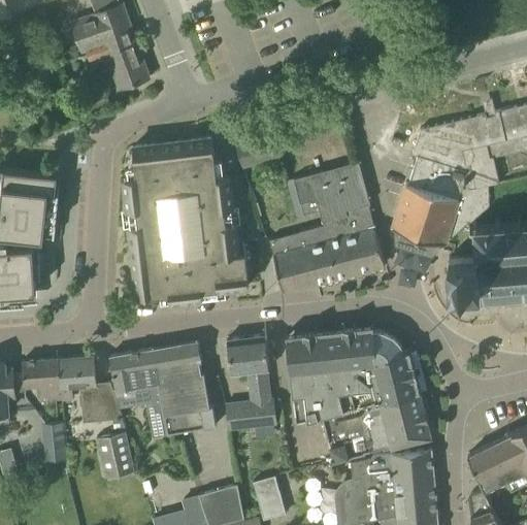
[(0,19),(51,0),(0,0),(0,19)]
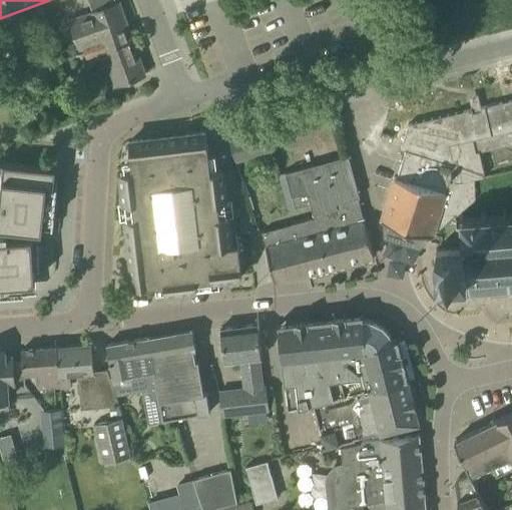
[(132,42),(118,4),(89,15),(67,23),(78,53),(83,52),(80,45),(97,39),(104,37),(109,50),(132,42)]
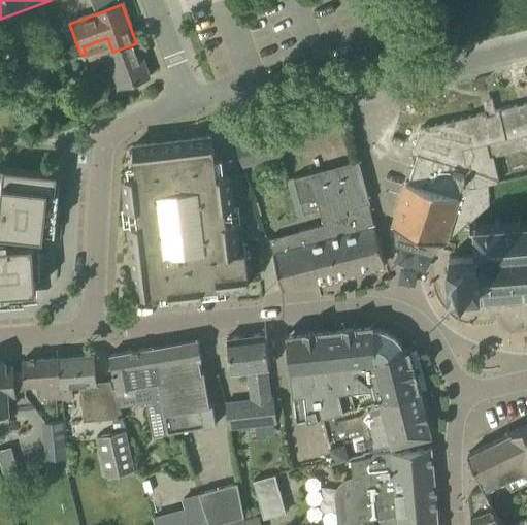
[(0,61),(5,80),(22,75),(26,74),(17,36),(0,39),(0,61)]
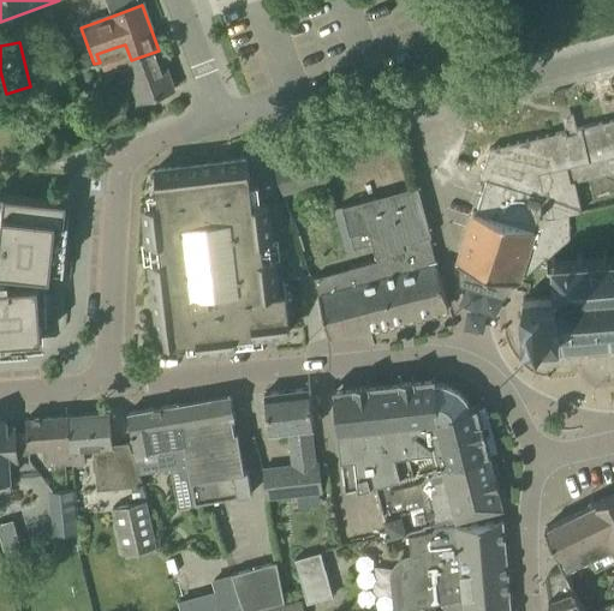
[(131,60),(125,45),(117,47),(96,54),(100,63),(105,76),(125,69),(138,105),(173,91),(159,51),(131,60)]
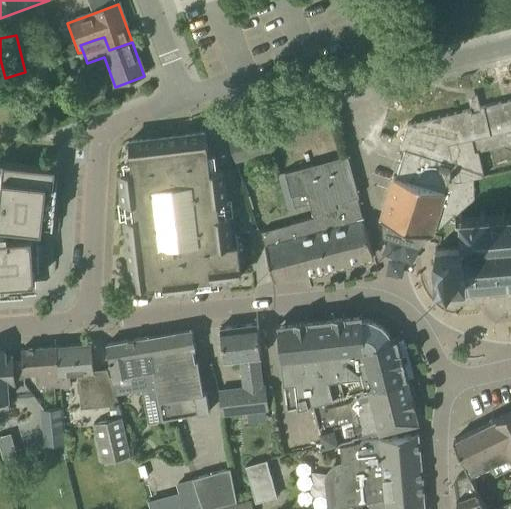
[(409,123),(403,145),(452,160),(456,146),(475,141),(476,143),(499,138),(499,136),(510,133),(510,80),(492,85),(492,87),(459,94),(459,92),(436,97),(437,99),(417,104),(411,123),(409,123)]
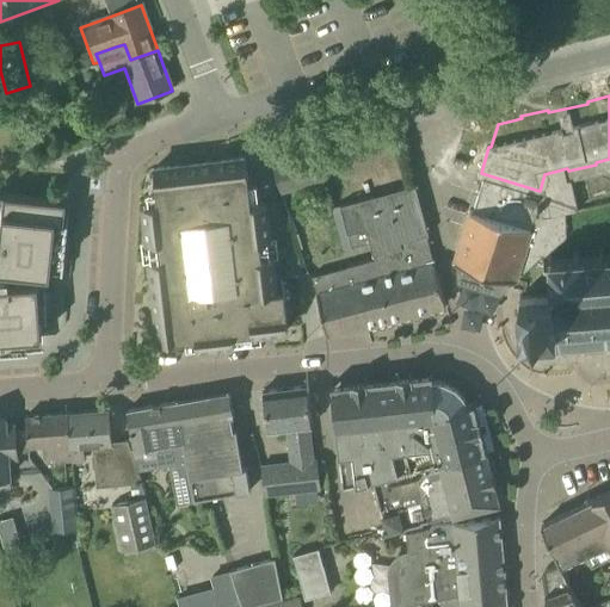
[(90,134),(125,121),(121,106),(85,121),(90,134)]
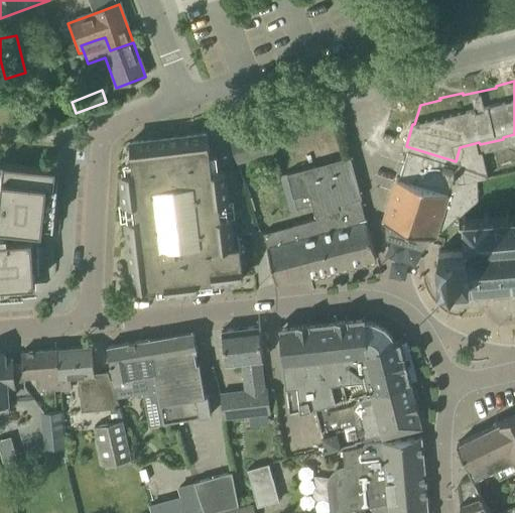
[(211,174),(207,136),(129,145),(132,174),(122,175),(135,291),(164,287),(165,295),(198,291),(197,284),(205,284),(243,279),(237,235),(229,236),(222,173),(211,174)]
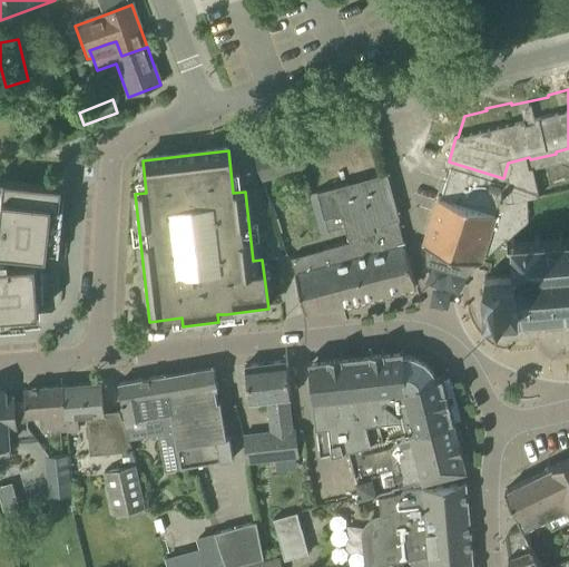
[(537,201),(537,196),(450,169),(440,199),(437,198),(422,248),(427,250),(428,265),(466,277),(480,266),(482,256),(488,257),(526,225),(523,203),(537,201)]
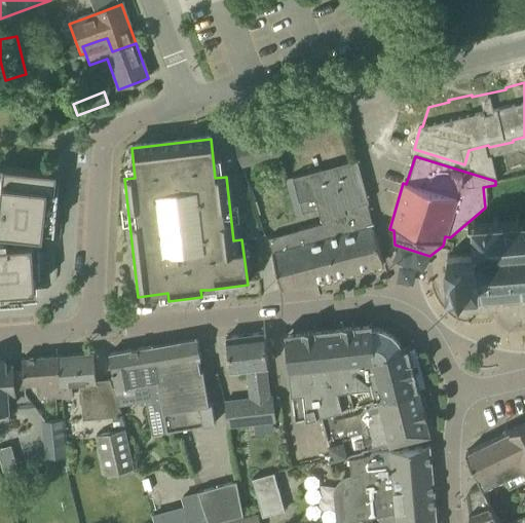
[(382,264),(366,206),(368,204),(357,161),(292,180),(302,216),(317,211),(321,222),(323,222),(324,225),(268,239),(272,255),(282,292),(313,283),(382,264)]
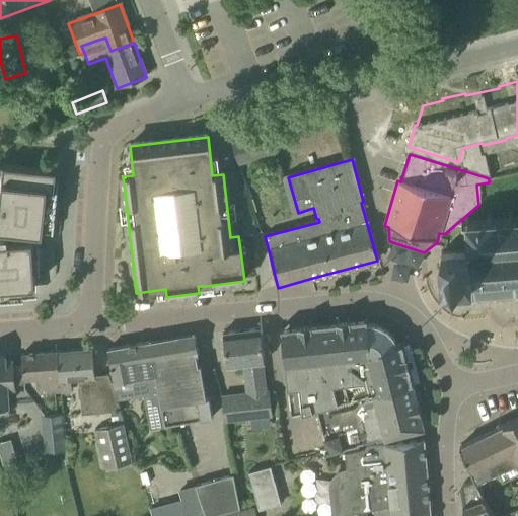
[(0,233),(1,233),(29,236),(43,237),(44,221),(51,221),(53,207),(46,206),(47,191),(54,192),(56,174),(3,170),(0,202),(0,233)]
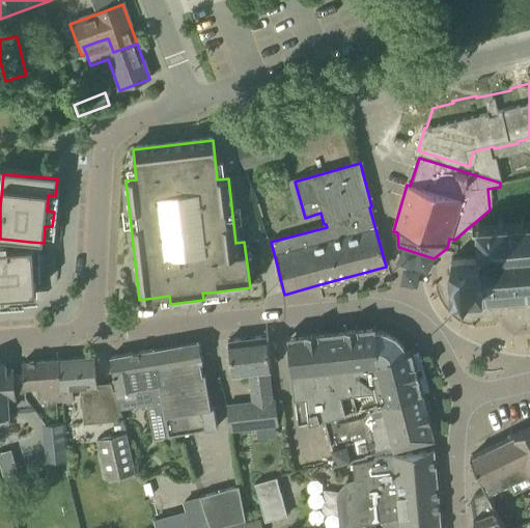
[(529,224),(523,225),(523,220),(520,221),(520,225),(502,227),(501,222),(498,222),(499,227),(479,228),(479,224),(476,224),(476,229),(471,229),(472,232),(476,232),(478,258),(450,260),(451,268),(452,283),(452,292),(466,290),(467,305),(482,304),(482,307),(486,307),(485,303),(504,301),(505,305),(508,305),(508,301),(527,300),(527,304),(529,303),(529,301),(529,300),(529,299),(529,224)]
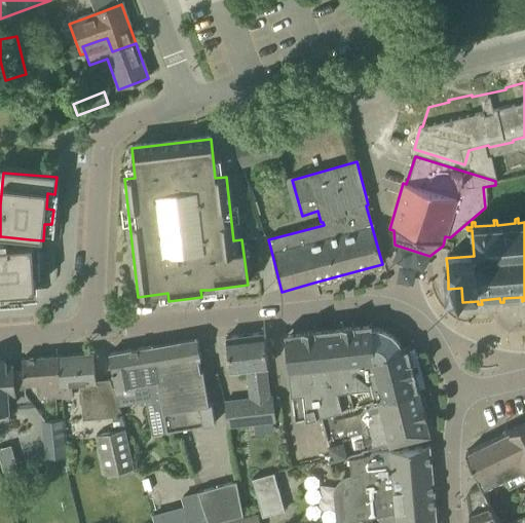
[(30,239),(1,236),(0,250),(0,294),(36,292),(32,247),(29,248),(30,239)]
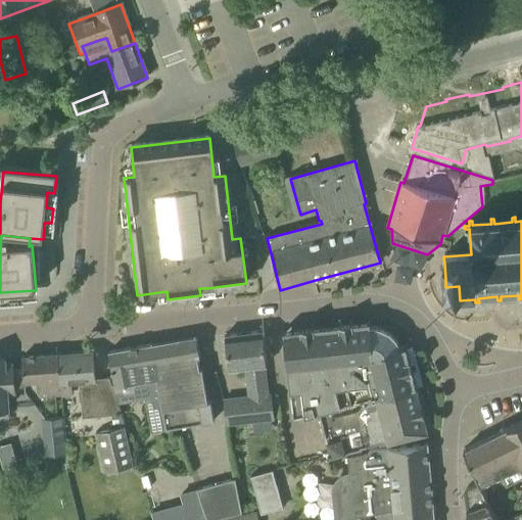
[(409,362),(405,348),(399,336),(394,330),(390,326),(372,320),(282,325),(287,373),(292,420),(318,414),(415,388),(412,375),(413,375),(412,372),(411,373),(409,365),(410,365),(410,362),(409,362)]
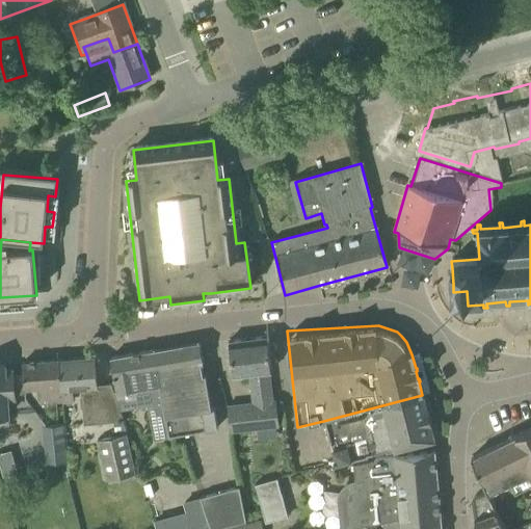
[(272,403),(268,373),(270,373),(266,339),(228,343),(232,378),(248,376),(251,405),(227,408),(230,433),(279,427),(275,403),(272,403)]
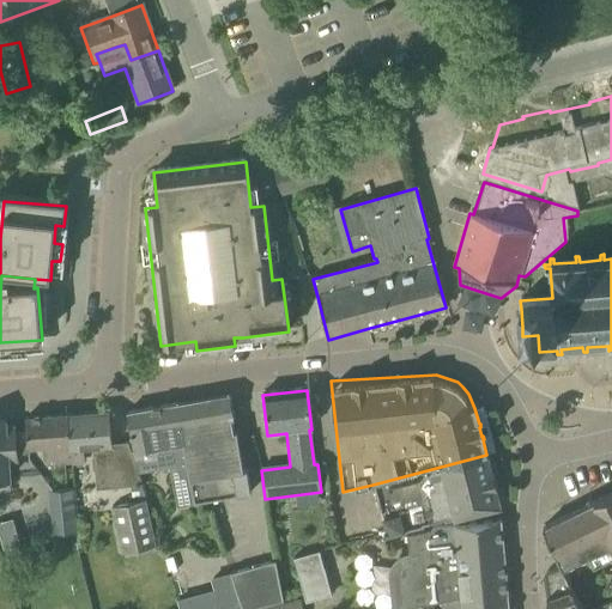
[(234,419),(230,400),(179,409),(177,406),(176,406),(189,482),(194,505),(250,495),(246,472),(243,472),(236,432),(234,433),(231,420),(234,419)]
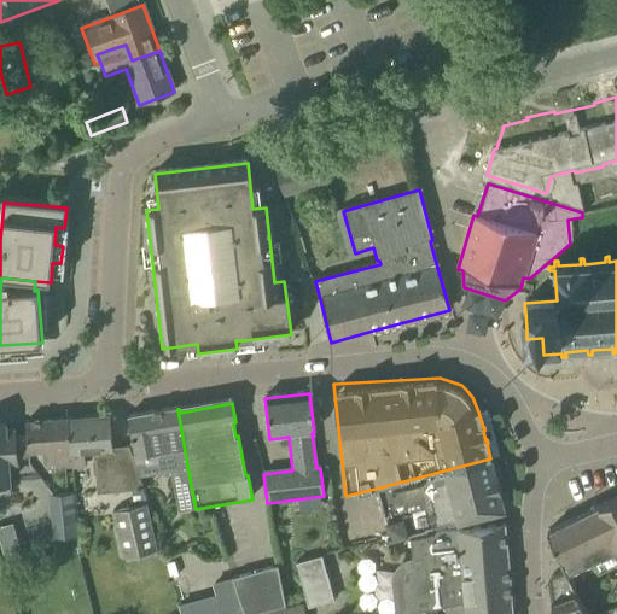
[(178,409),(128,417),(133,442),(135,457),(137,456),(157,452),(161,474),(172,473),(179,513),(196,509),(191,486),(178,409)]
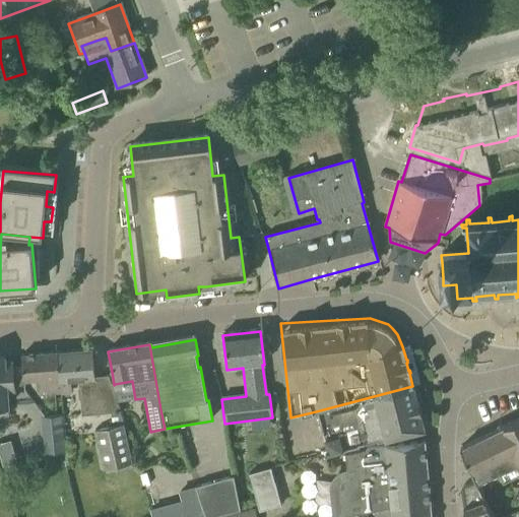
[(81,417),(111,414),(120,413),(108,377),(94,378),(91,350),(57,353),(60,394),(71,394),(69,382),(78,381),(81,417)]
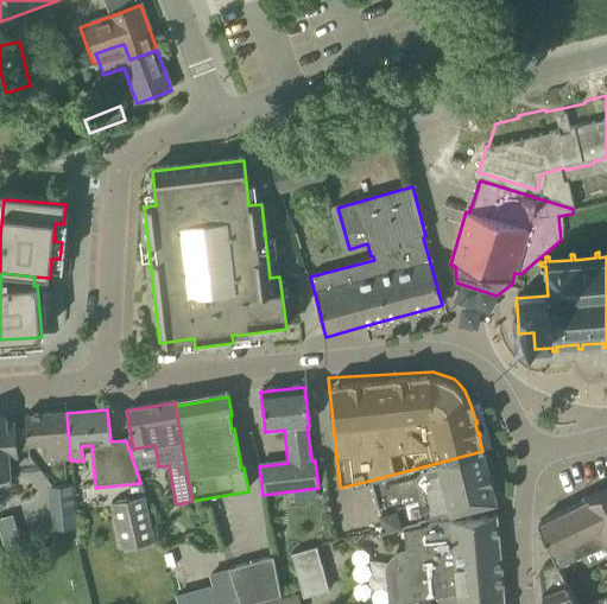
[(70,461),(67,413),(25,417),(27,446),(44,444),(45,453),(49,453),(49,463),(54,463),(55,472),(65,471),(64,462),(70,461)]
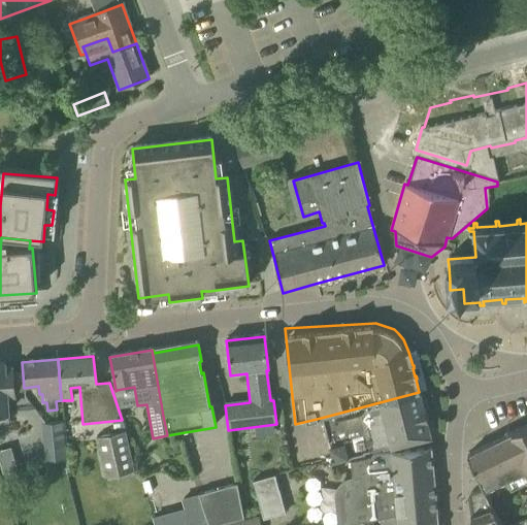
[(4,370),(4,364),(0,363),(0,414),(9,414),(8,400),(14,399),(11,369),(4,370)]
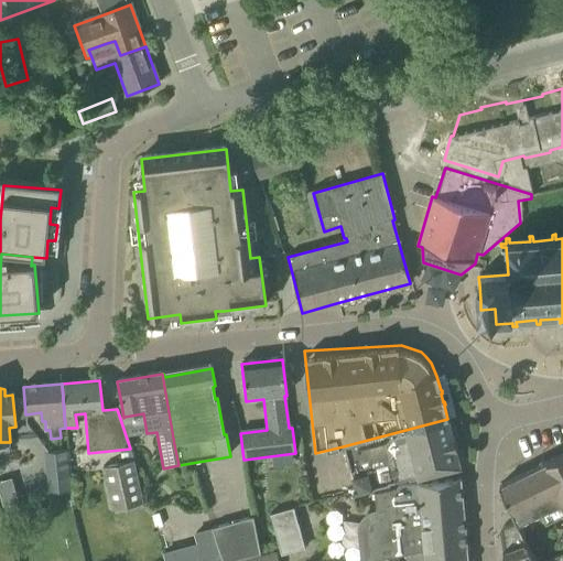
[(452,438),(447,419),(343,446),(356,494),(389,487),(461,468),(459,462),(456,451),(453,437),(452,438)]
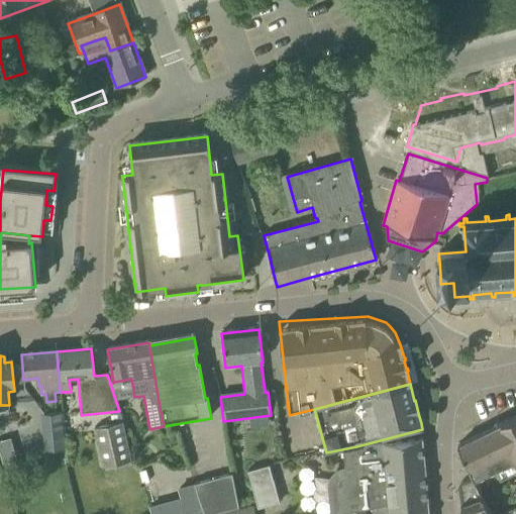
[(119,411),(110,412),(111,425),(122,423),(119,411)]
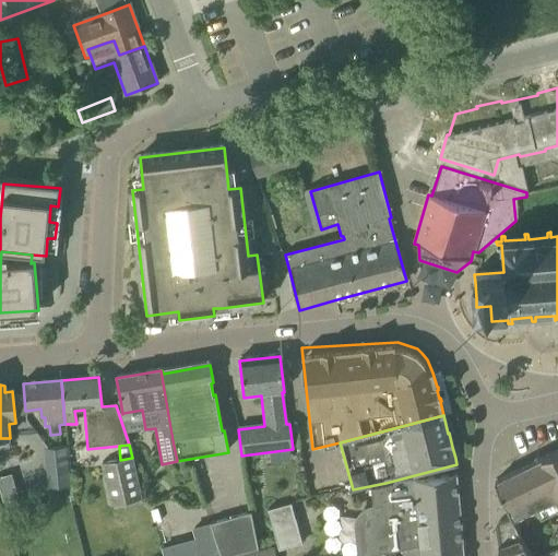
[(66,448),(42,449),(43,488),(67,488),(66,448)]
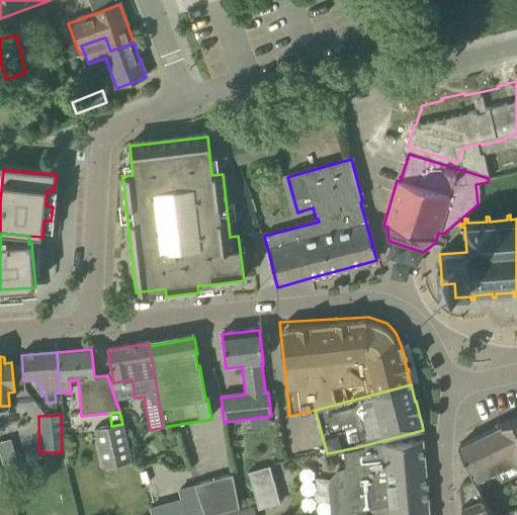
[(516,418),(457,448),(474,481),(475,482),(476,482),(497,473),(501,483),(516,474),(516,418)]
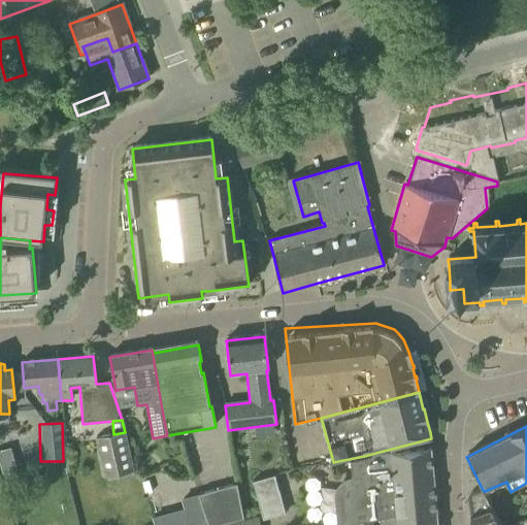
[(134,472),(125,432),(113,434),(95,439),(104,480),(134,472)]
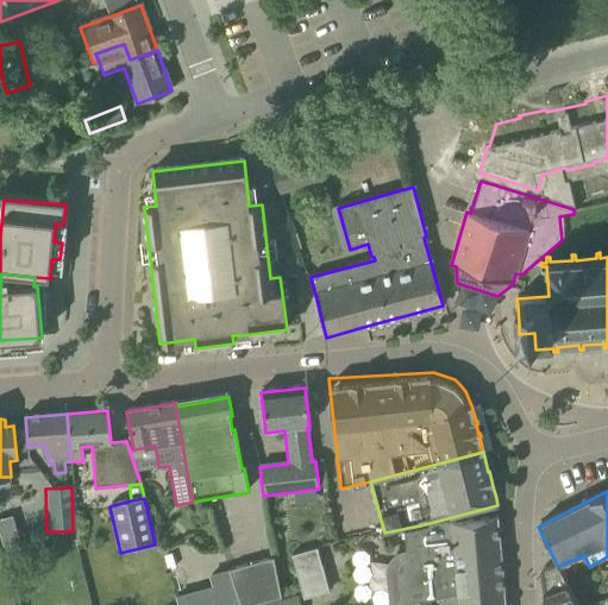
[(417,604),(428,602),(459,596),(503,591),(497,518),(428,525),(430,528),(403,534),(406,553),(407,563),(401,567),(397,574),(400,604),(417,604)]
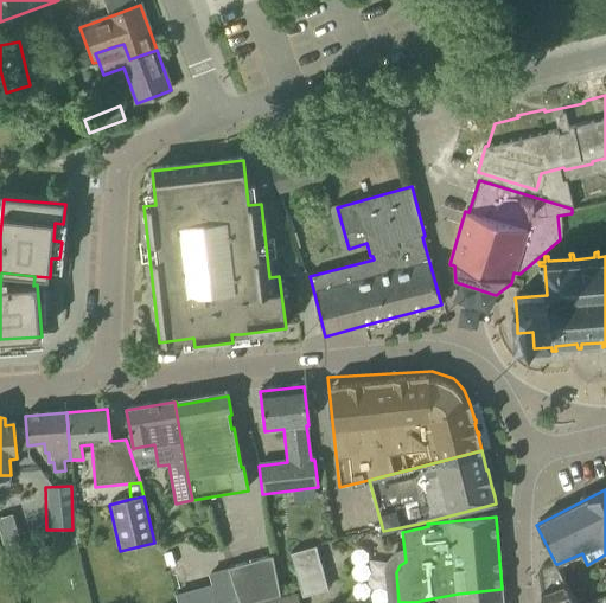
[(303,598),(327,591),(316,547),(291,555),(303,598)]
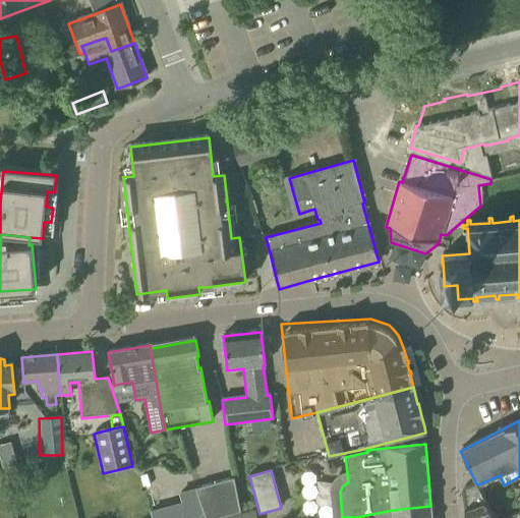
[(219,517),(240,512),(233,478),(195,488),(205,517),(219,517)]
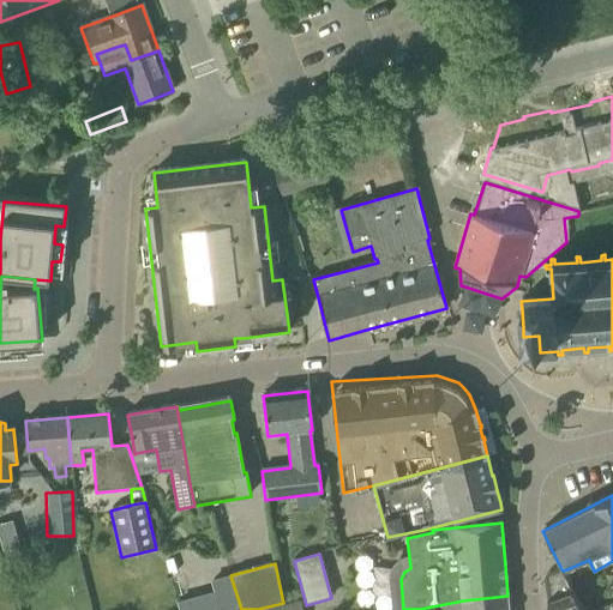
[(563,571),(562,569),(548,573),(545,575),(544,580),(547,602),(576,597),(564,571),(563,571)]
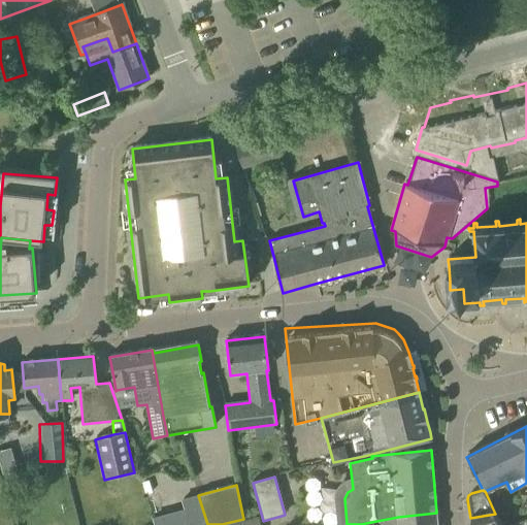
[(207,524),(198,495),(180,500),(184,511),(187,524),(207,524)]
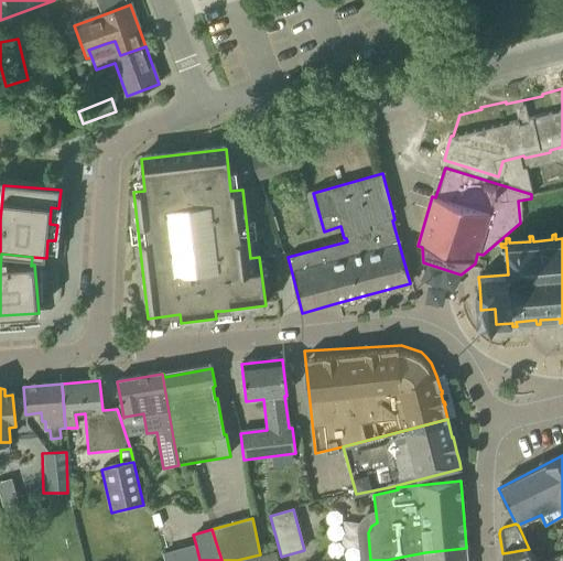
[(467,560),(466,548),(425,552),(425,560),(467,560)]
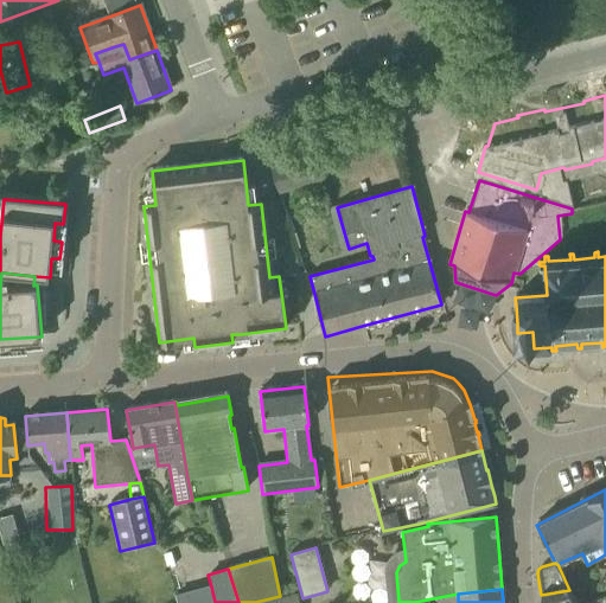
[(575,602),(569,590),(541,595),(542,602),(575,602)]
